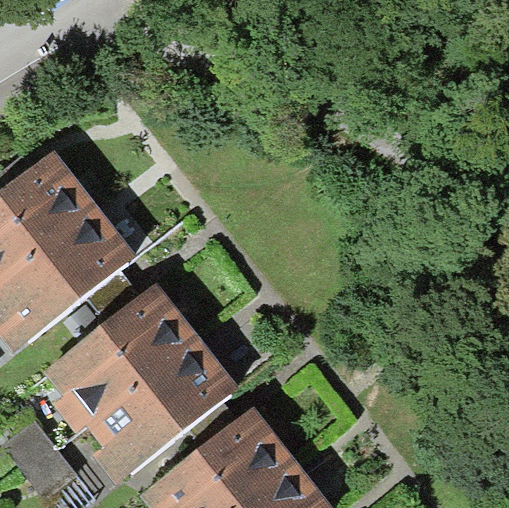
[(0,281),(93,206),(52,157),(33,172),(23,159),(0,178),(0,281)]
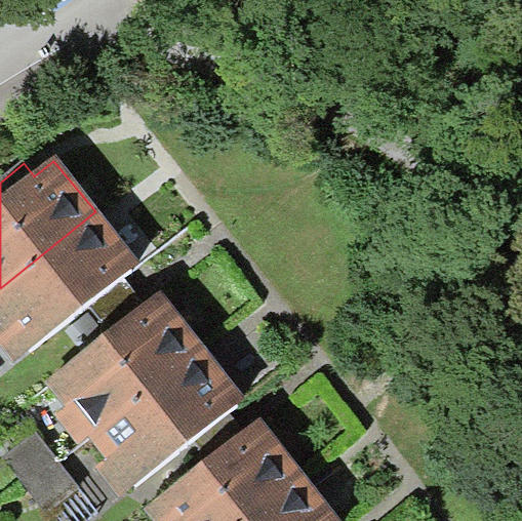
[(95,211),(0,288),(0,352),(12,368),(138,266),(95,211)]
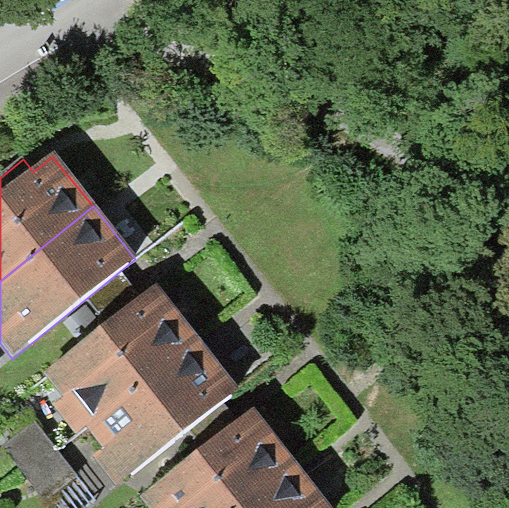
[(157,282),(47,368),(87,419),(197,334),(157,282)]
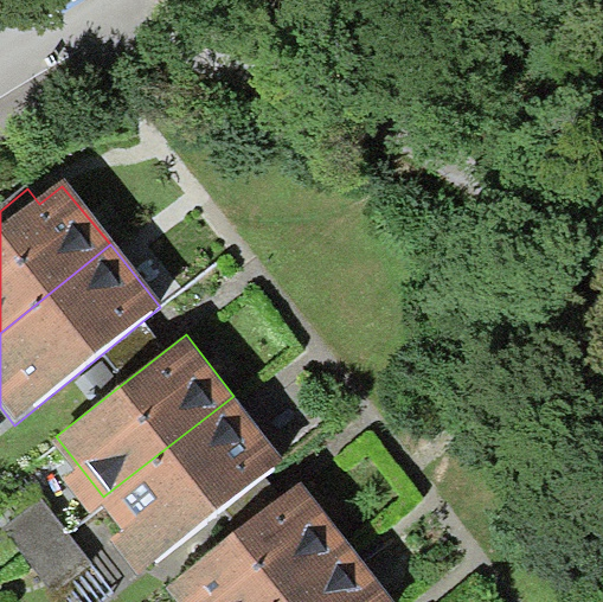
[(152,558),(282,458),(233,396),(103,497),(152,558)]
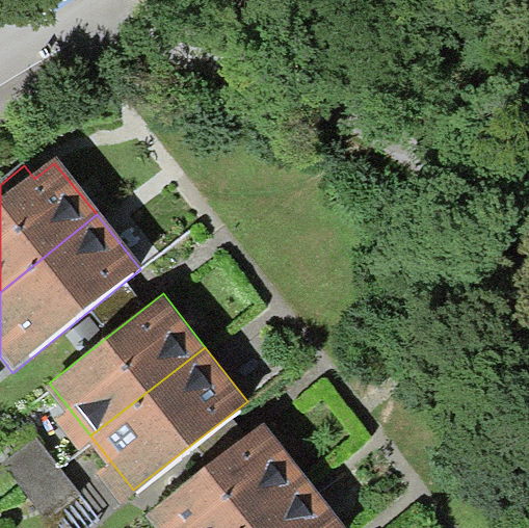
[(146,510),(159,527),(237,527),(306,475),(262,420),(146,510)]
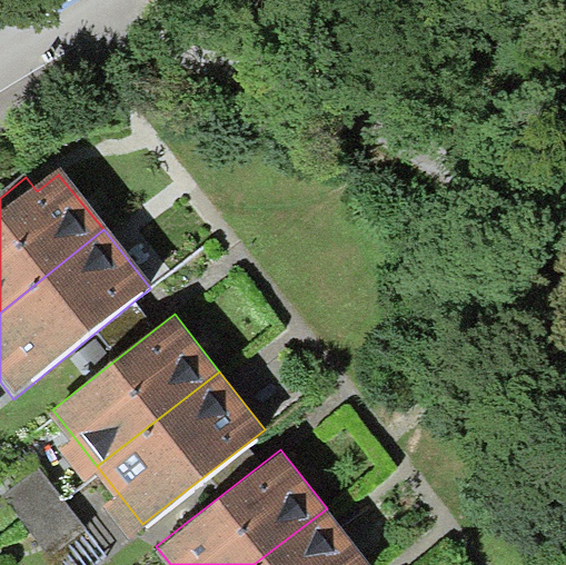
[(9,495),(67,564),(89,564),(109,548),(41,467),(9,495)]
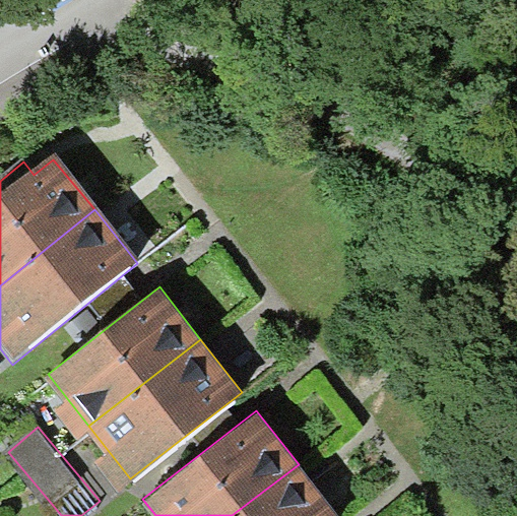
[(337,515),(299,464),(232,515),(337,515)]
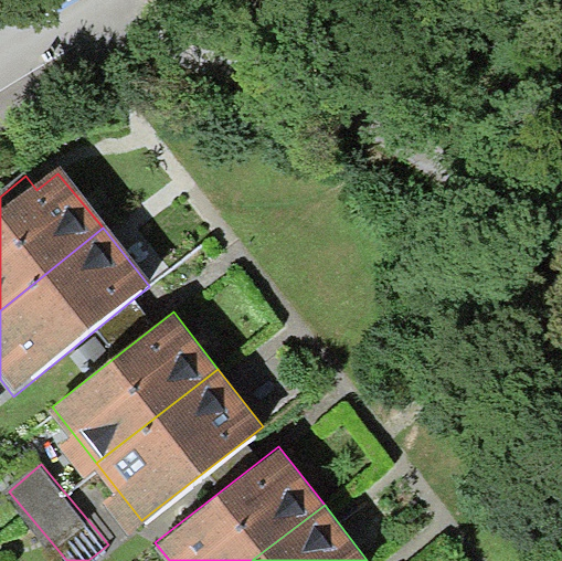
All buildings are outlined.
